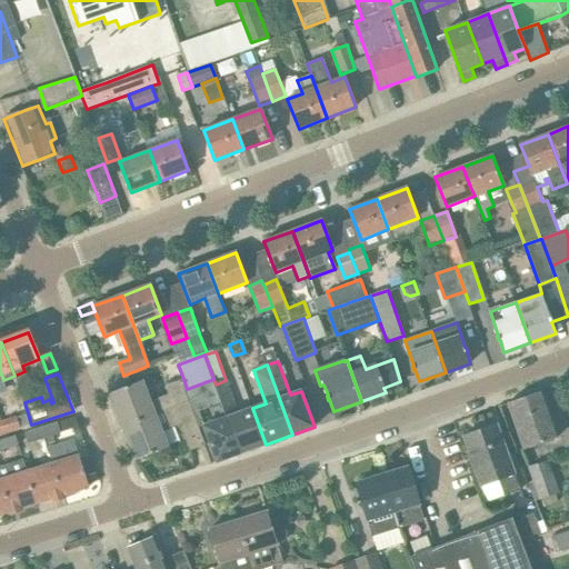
[(151,401),(156,415),(157,413),(173,408),(190,401),(187,389),(183,379),(166,386),(169,395),(151,401)]
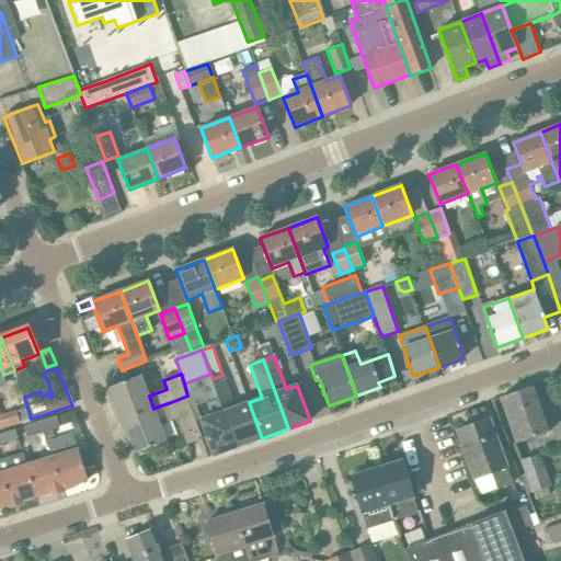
[(184,384),(187,396),(197,421),(201,420),(214,456),(238,447),(213,379),(210,374),(184,384)]
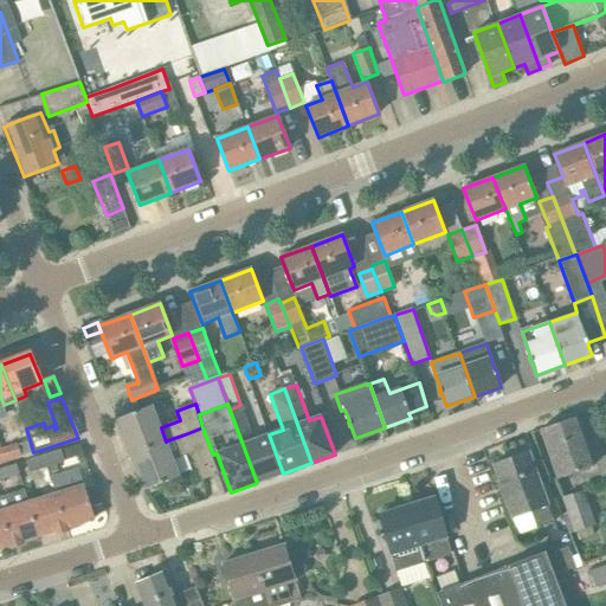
[(130,456),(166,442),(161,427),(152,405),(117,419),(130,456)]
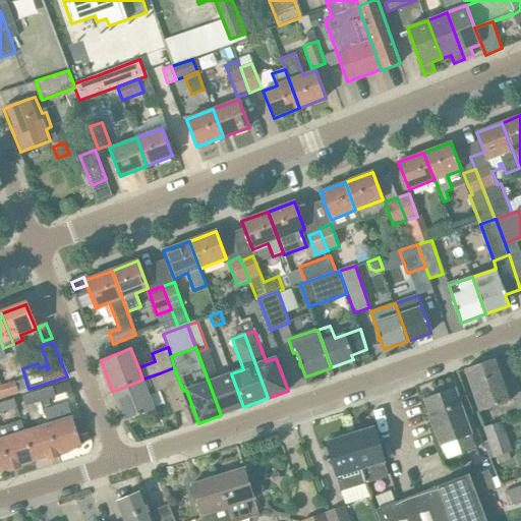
[(243,407),(231,373),(218,379),(207,348),(197,352),(221,415),(243,407)]
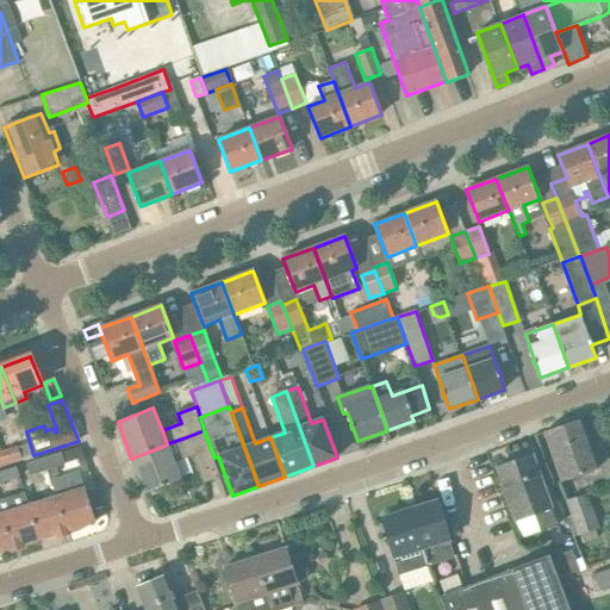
[(601,468),(583,418),(545,433),(562,481),(601,468)]
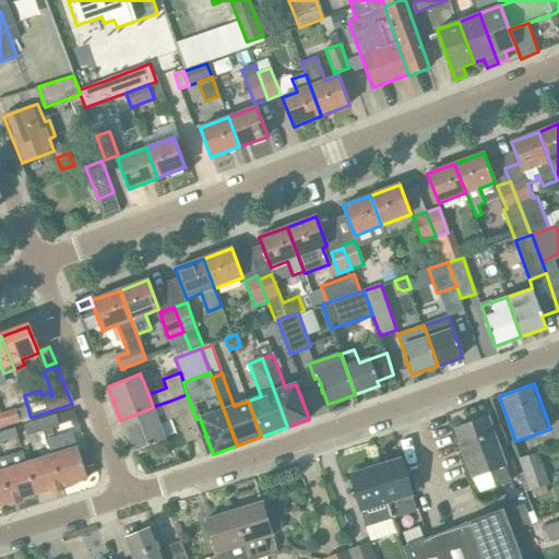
[(187,394),(170,401),(153,407),(120,420),(133,452),(165,439),(159,424),(177,417),(187,442),(201,437),(194,420),(197,419),(187,394)]
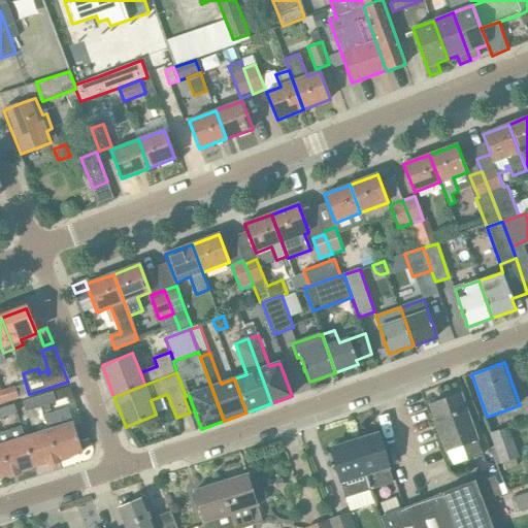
[(15,387),(1,391),(5,401),(19,397),(15,387)]
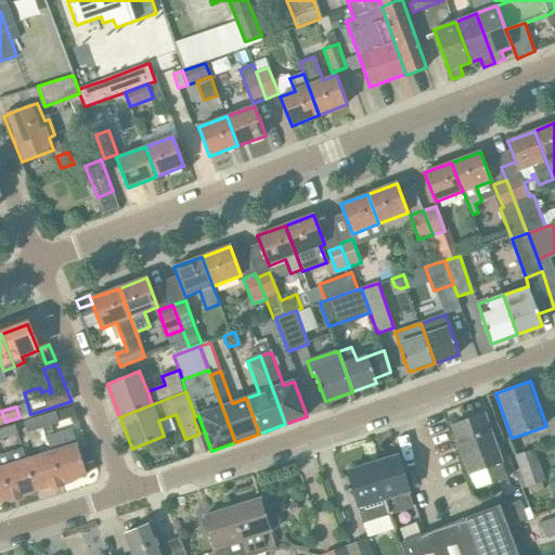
[(56,411),(41,416),(44,427),(77,416),(74,408),(57,413),(56,411)]
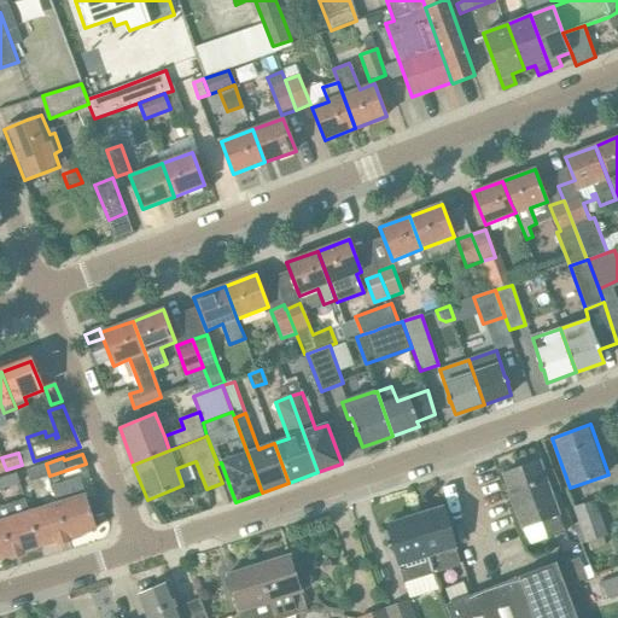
[(566,532),(540,461),(503,474),(524,529),(542,522),(549,538),(566,532)]
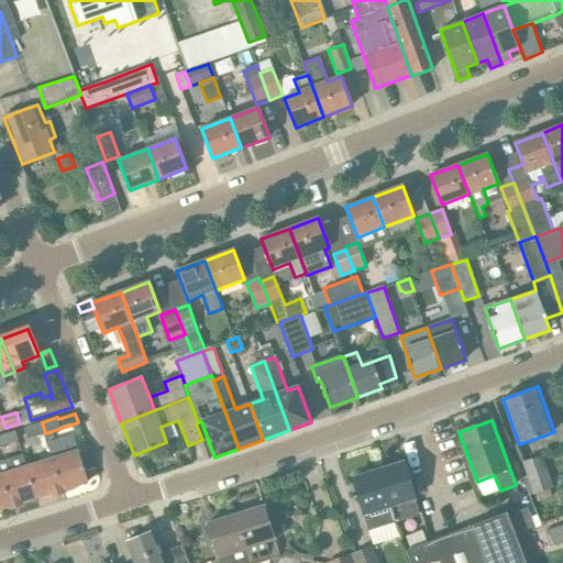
[(45,433),(42,422),(25,428),(29,439),(45,433)]
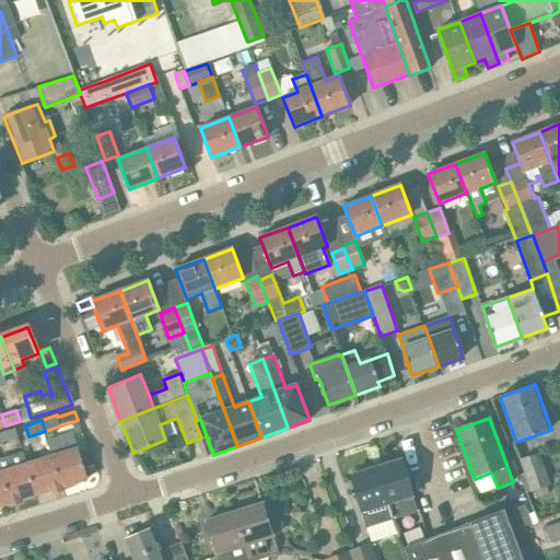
[(48,441),(53,456),(62,488),(88,479),(78,447),(77,448),(72,433),(48,441)]
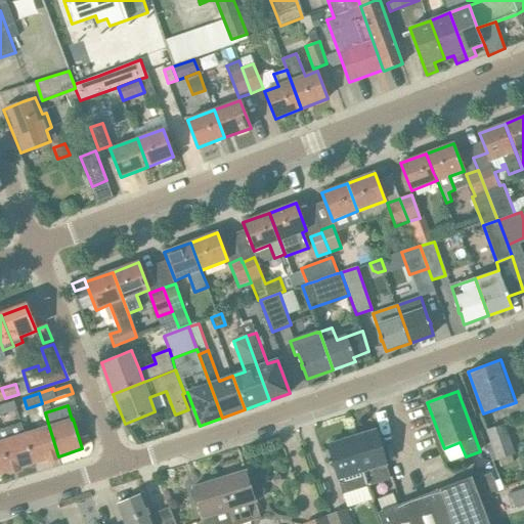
[(34,464),(25,434),(22,423),(0,429),(0,441),(9,472),(10,474),(19,472),(18,469),(34,464)]
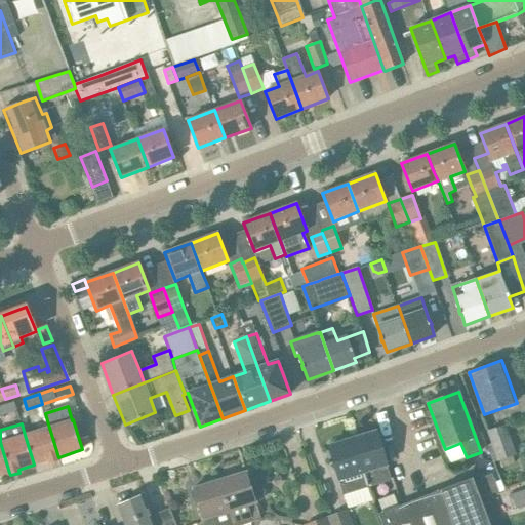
[(517,455),(506,425),(487,432),(491,444),(488,445),(495,462),(517,455)]
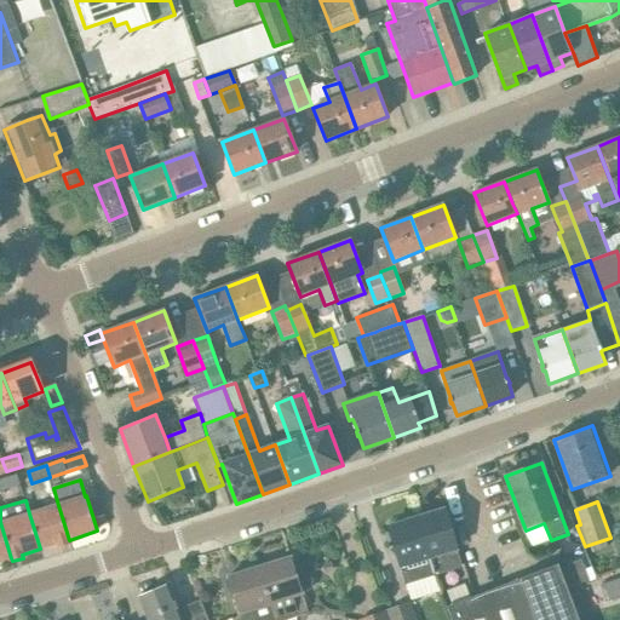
[(57,505),(29,514),(40,549),(57,544),(58,547),(69,544),(68,540),(69,540),(58,505),(57,505)]
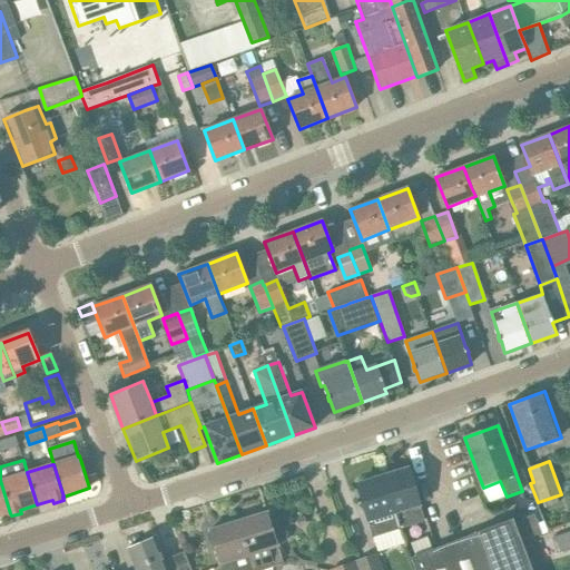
[(409,469),(384,477),(395,511),(401,527),(424,519),(409,469)]
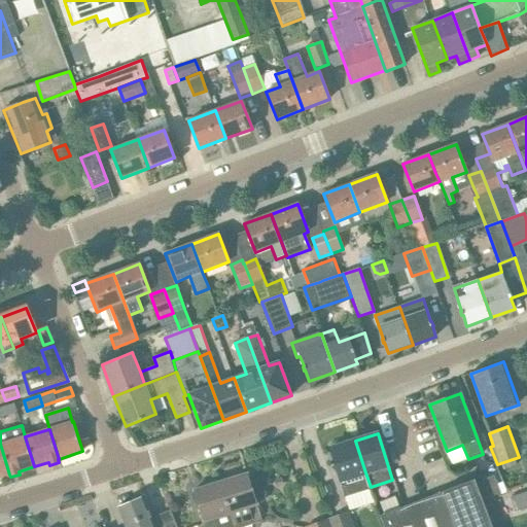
[(365,472),(355,441),(330,448),(345,495),(371,487),(365,472)]
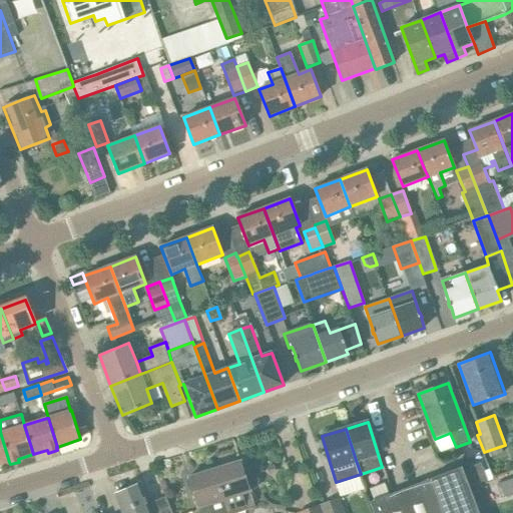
[(0,464),(9,462),(0,432),(0,464)]
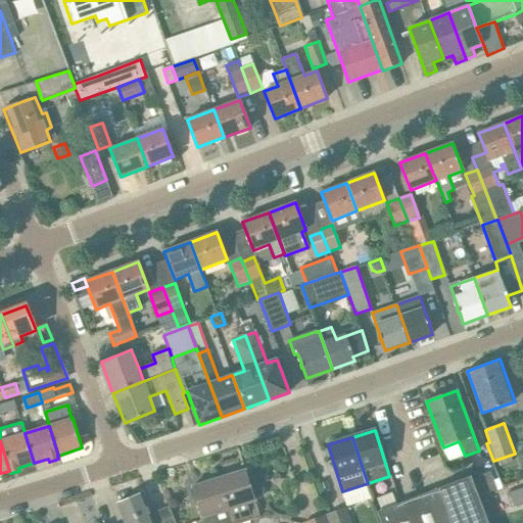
[(251,486),(246,470),(232,474),(232,472),(220,475),(221,478),(219,478),(232,522),(243,522),(260,518),(255,503),(257,502),(260,500),(262,497),(263,494),(263,491),(260,489),(258,487),(255,486),(253,486),(251,486)]
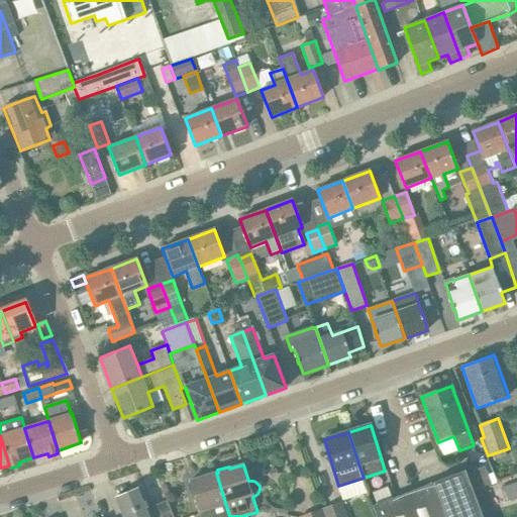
[(481,516),(463,471),(371,506),(375,516),(481,516)]
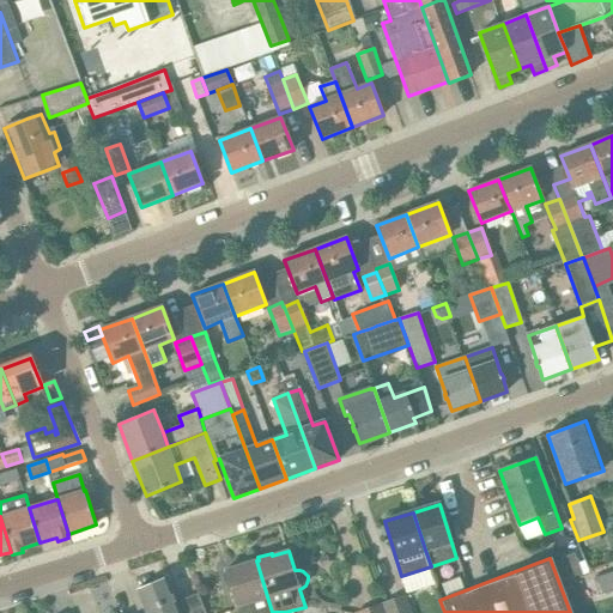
[(272,612),(256,560),(225,570),(238,612),(272,612)]
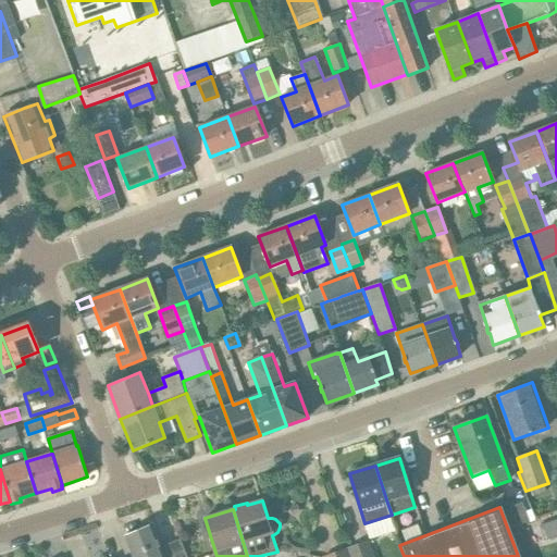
[(556,536),(556,519),(540,525),(544,541),(556,536)]
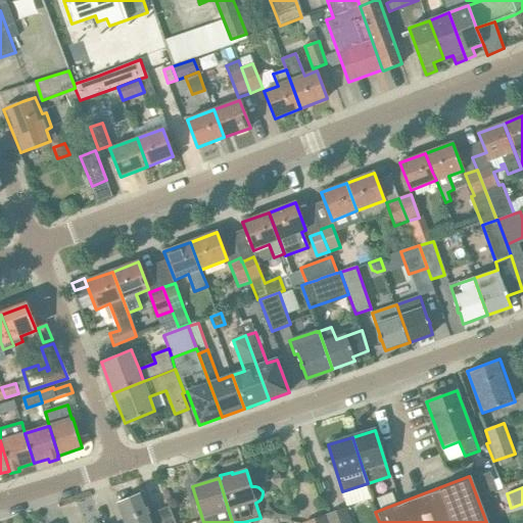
[(154,522),(142,493),(117,504),(125,522),(154,522)]
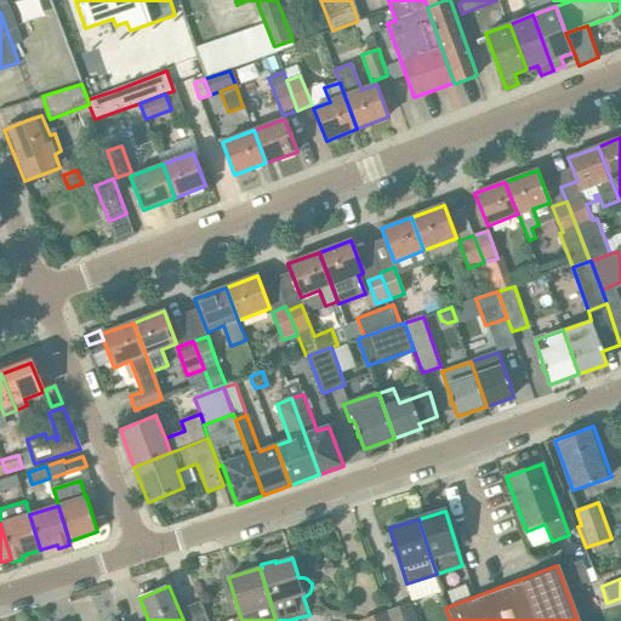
[(209,620),(201,599),(183,605),(189,620),(209,620)]
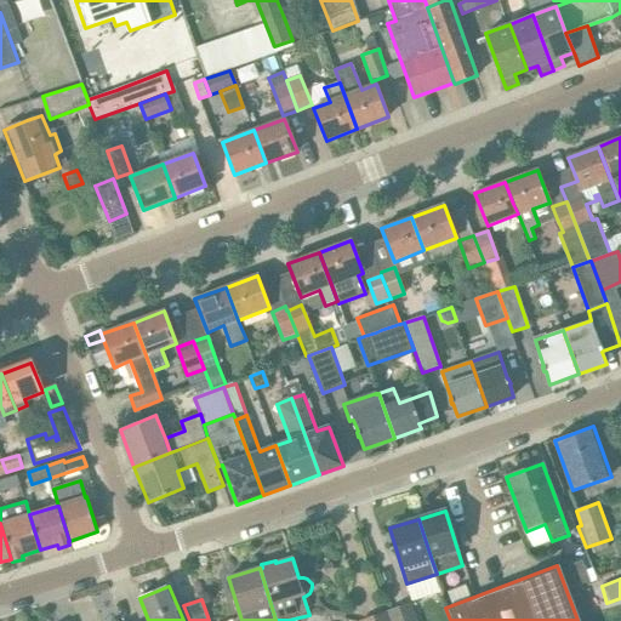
[(416,620),(410,602),(389,610),(393,620),(416,620)]
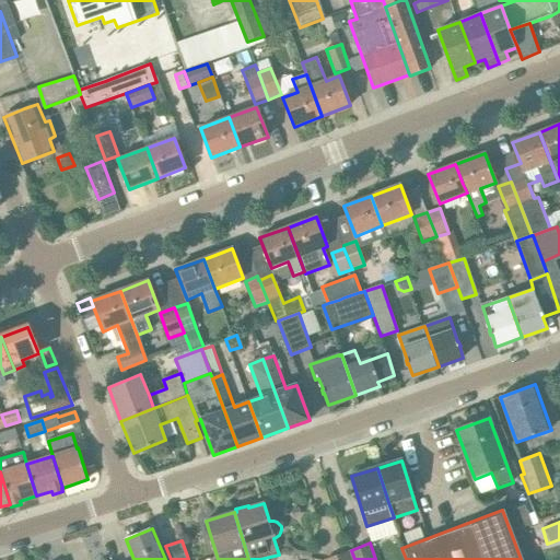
[(354,559),(351,550),(324,559),(354,559)]
